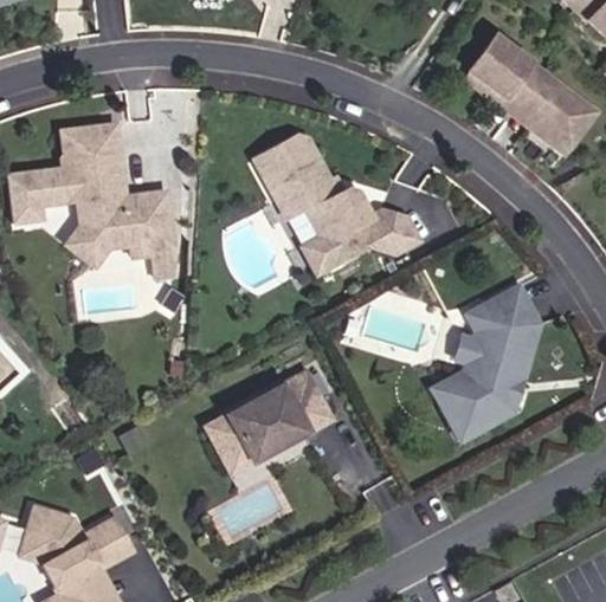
[(567,0),(605,34),(605,0),(567,0)]
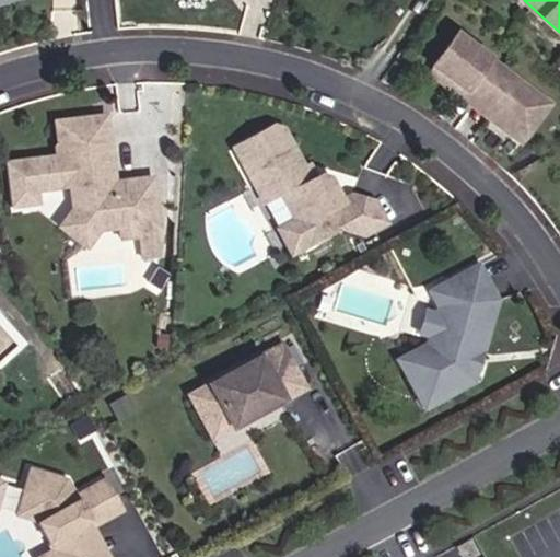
[(548,102),(455,33),(431,64),(525,134),(548,102)]
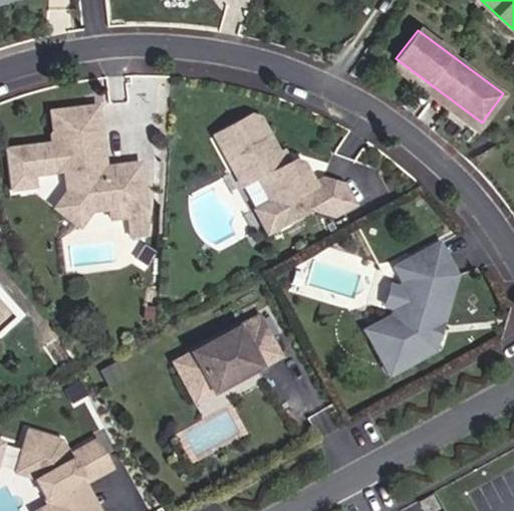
[(482,122),(396,58),(392,63),(477,128),(482,122)]
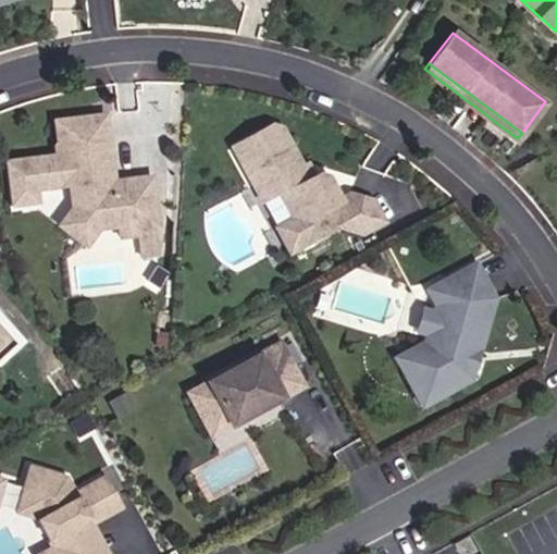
[(159,230),(151,174),(113,180),(112,173),(107,168),(106,160),(110,155),(104,113),(54,120),(57,142),(54,145),(56,155),(59,158),(61,169),(48,160),(48,156),(4,161),(10,205),(37,201),(36,188),(70,184),(72,206),(98,226),(118,223),(119,235),(140,232),(143,254),(158,251),(159,230)]
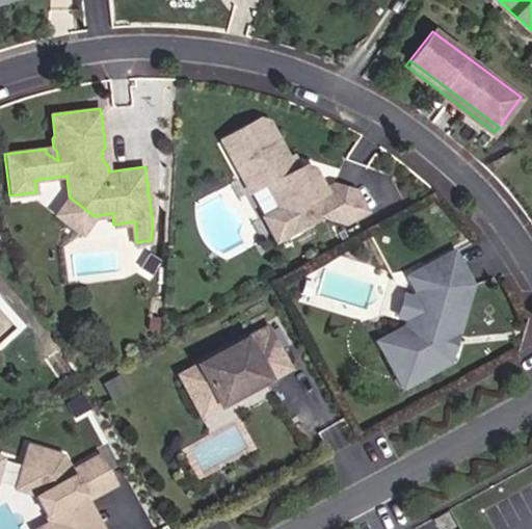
[(323,187),(312,166),(304,164),(299,166),(294,169),(288,157),(268,121),(259,117),(220,138),(248,189),(264,180),(277,207),(290,231),(321,213),(345,221),(366,209),(355,189),(333,183),(323,187)]
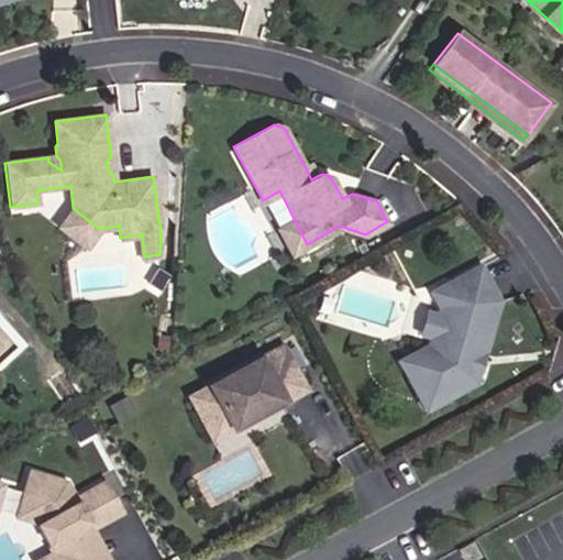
[(317,176),(310,163),(305,166),(311,179),(317,176)]
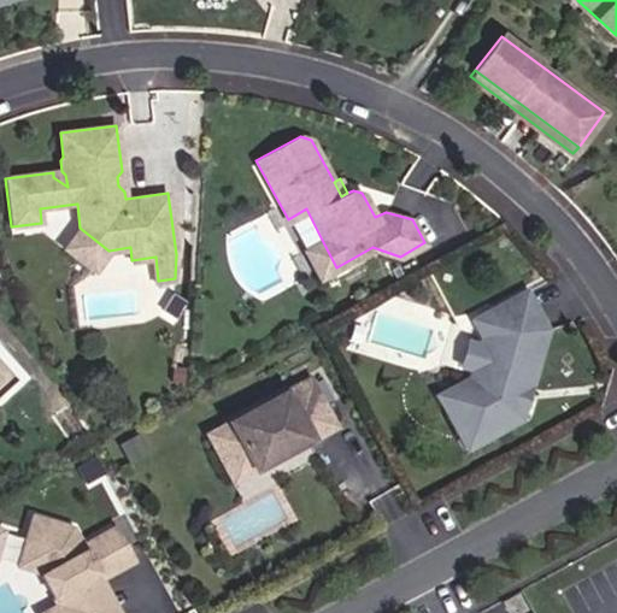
[(109,251),(80,228),(65,247),(94,269),(109,251)]
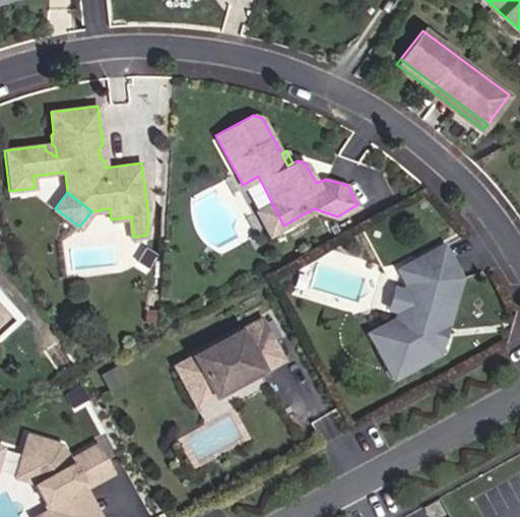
[(283,225),(271,202),(256,210),(269,234),(283,225)]
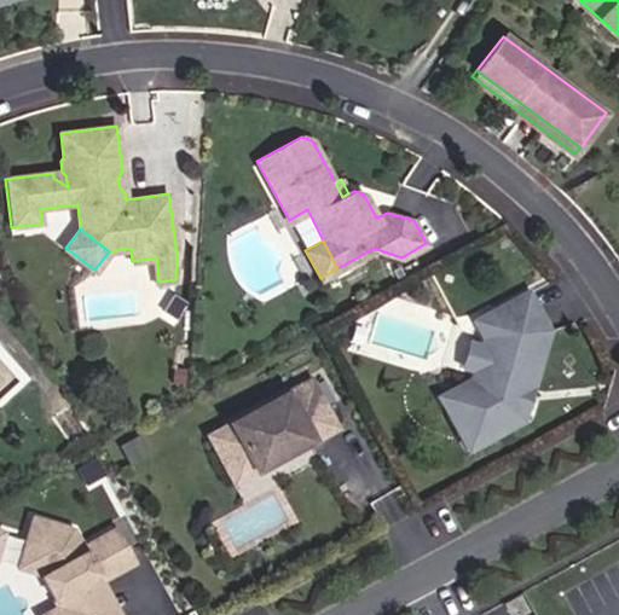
[(521,418),(548,328),(527,290),(481,315),(491,335),(478,382),(441,402),(466,448),(521,418)]
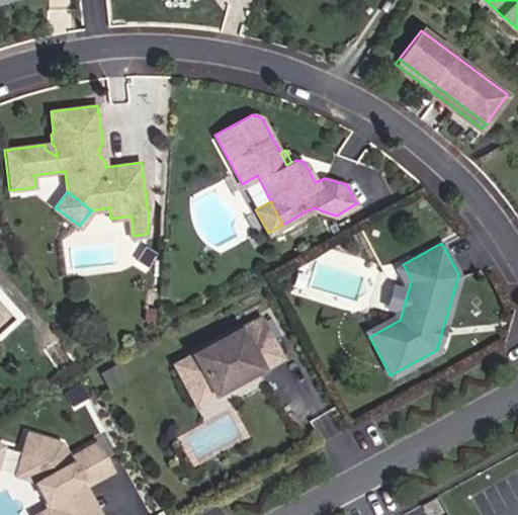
[(400,320),(411,280),(403,264),(397,267),(404,281),(402,288),(393,286),(387,306),(396,309),(394,316),(366,331),(369,337),(400,320)]
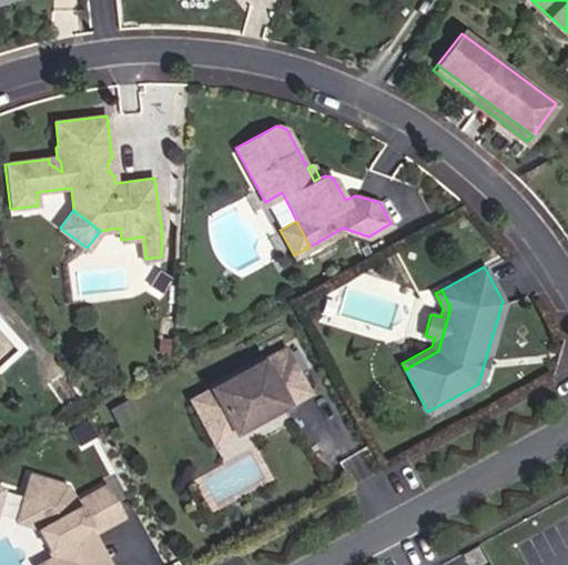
[(233,431),(308,391),(284,347),(210,387),(233,431)]
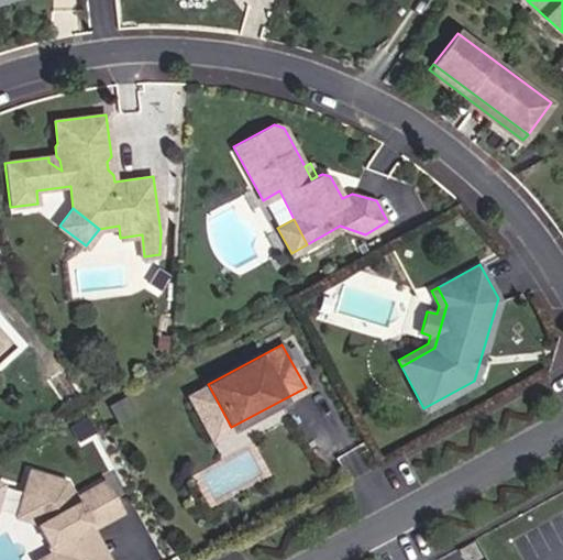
[(231,427),(208,384),(189,395),(212,438),(231,427)]
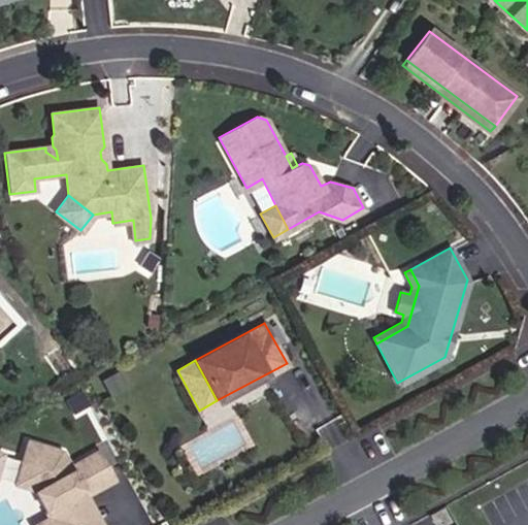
[(109,393),(127,384),(120,370),(102,380),(109,393)]
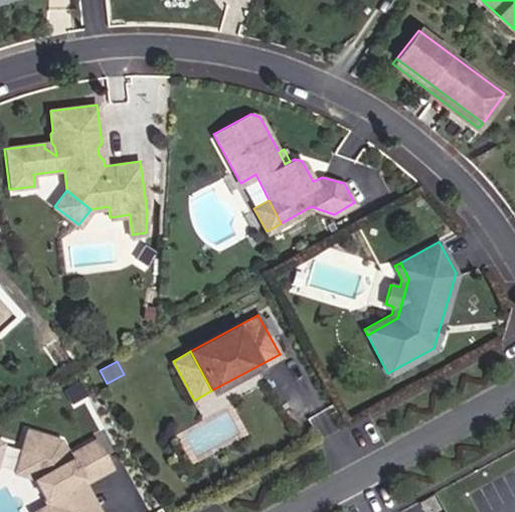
[(87,392),(79,379),(64,388),(71,401),(87,392)]
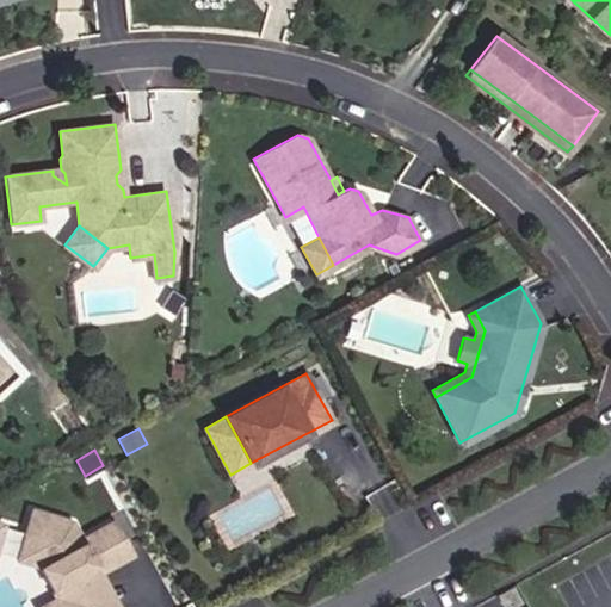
[(100,571),(133,553),(115,520),(81,538),(68,534),(73,521),(32,509),(19,550),(44,557),(72,606),(91,606),(97,590),(93,584),(96,577),(102,574),(100,571)]
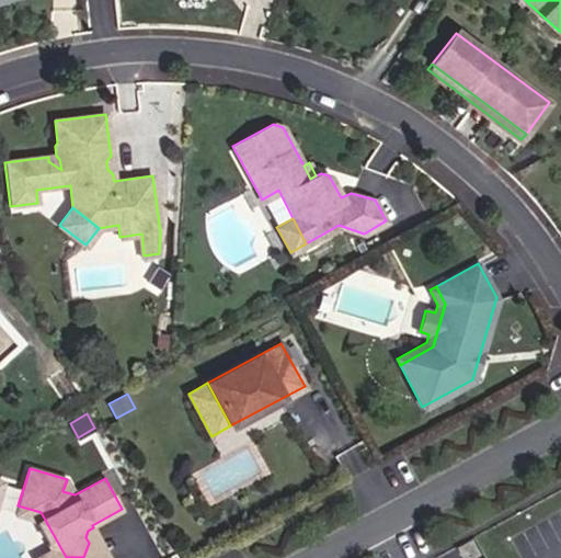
[(75,494),(67,479),(63,491),(75,494)]
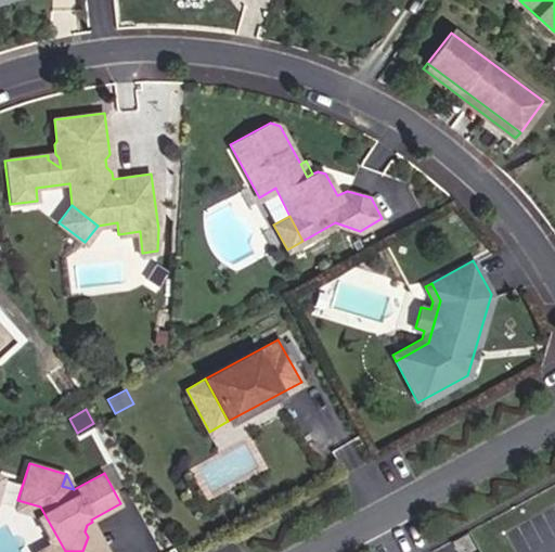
[(65,551),(40,506),(17,500),(15,509),(37,515),(52,542),(34,551),(65,551)]
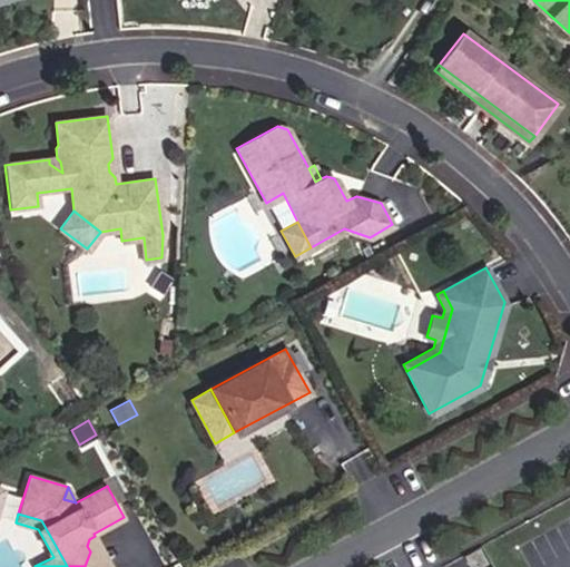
[(110,566),(95,536),(89,539),(87,546),(90,551),(85,566),(110,566)]
